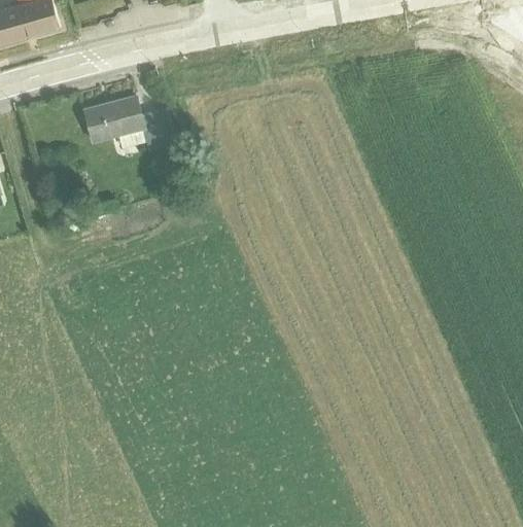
[(0,44),(59,29),(50,0),(14,0),(16,4),(0,8),(0,44)]
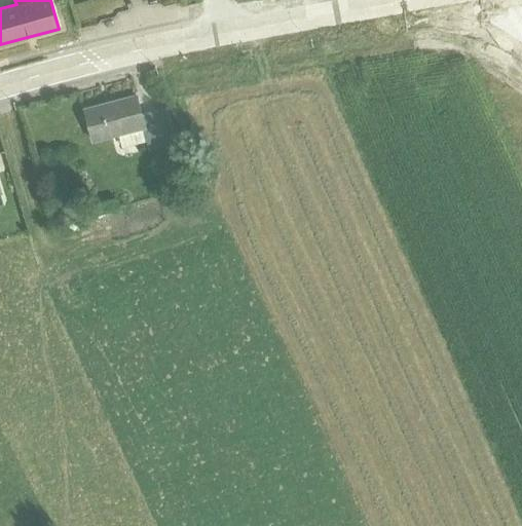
[(135,95),(82,109),(90,142),(115,136),(119,148),(144,142),(146,151),(164,146),(164,145),(178,142),(168,106),(139,113),(135,95)]
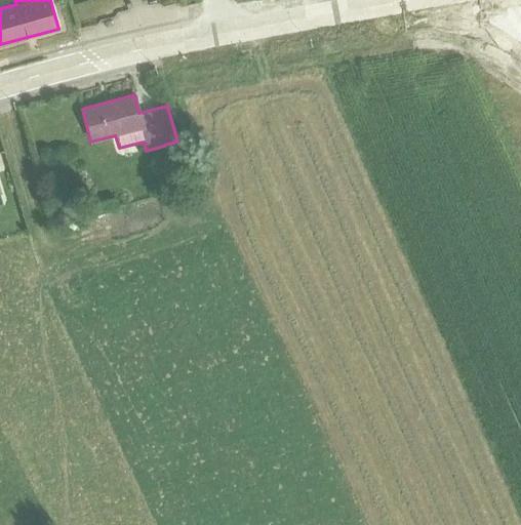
[(502,153),(505,166),(518,163),(514,150),(502,153)]
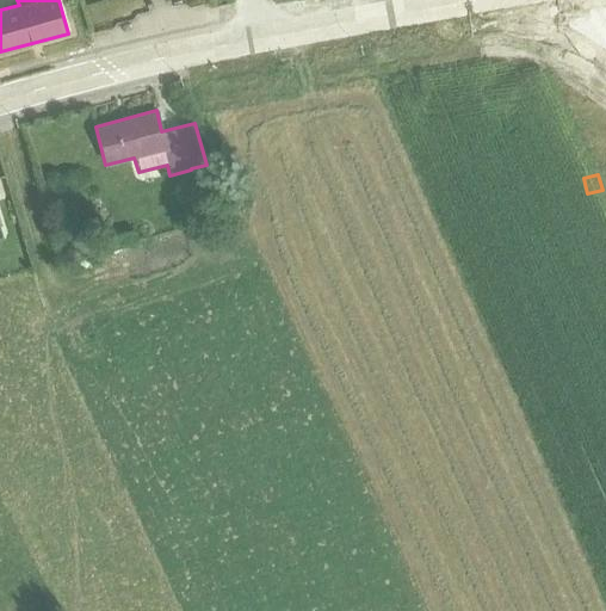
[(130,232),(100,240),(104,250),(133,241),(130,232)]
